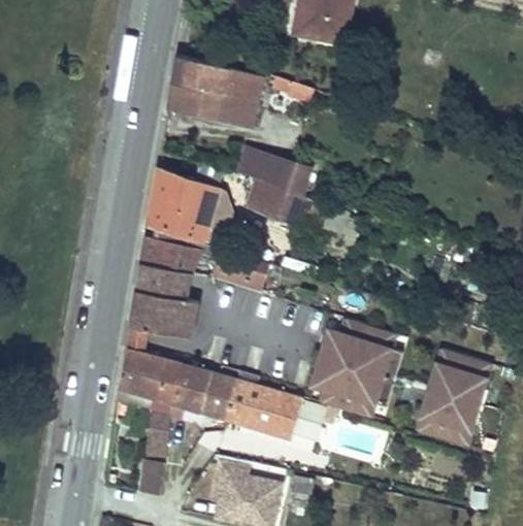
[(309,7),(304,37),(339,44),(348,0),(296,0),(295,5),(309,7)]
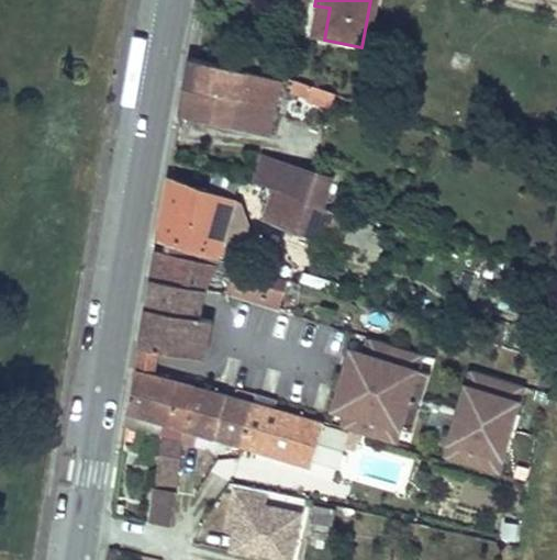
[(309,36),(324,40),(330,8),(314,6),(309,36)]
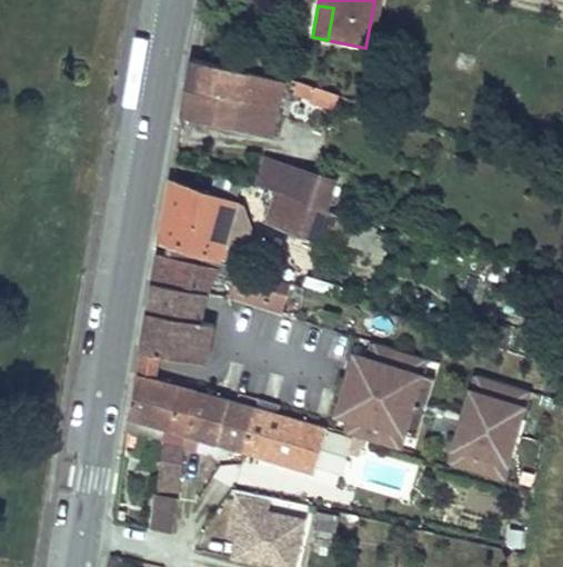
[(280,82),(193,63),(188,62),(178,120),(265,139),(280,82)]
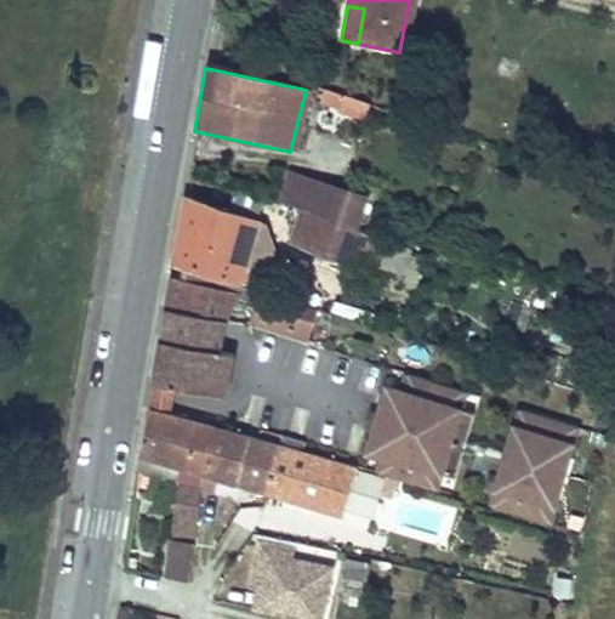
[(358,123),(364,109),(348,104),(314,90),(309,103),(358,123)]
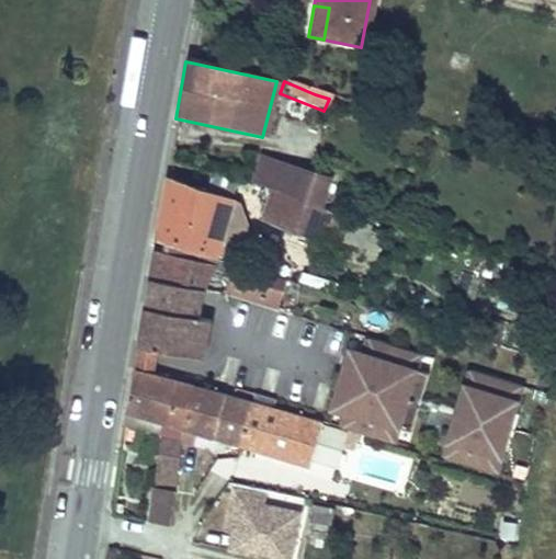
[(318,206),(326,180),(250,155),(240,182),(267,191),(301,201),(318,206)]
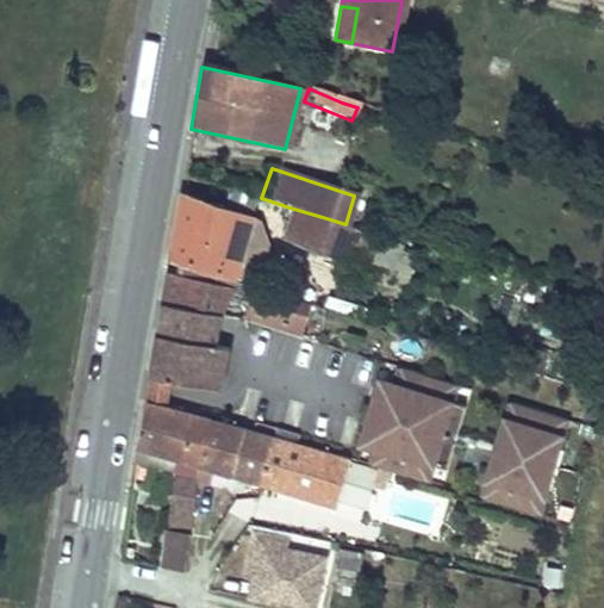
[(350,227),(360,199),(354,196),(346,224),(350,227)]
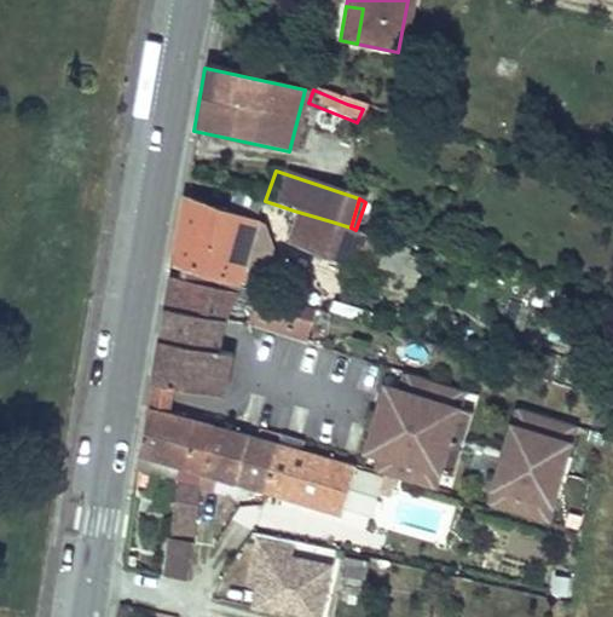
[(231,282),(253,289),(264,254),(256,224),(252,223),(253,221),(181,200),(169,264),(181,267),(231,282)]
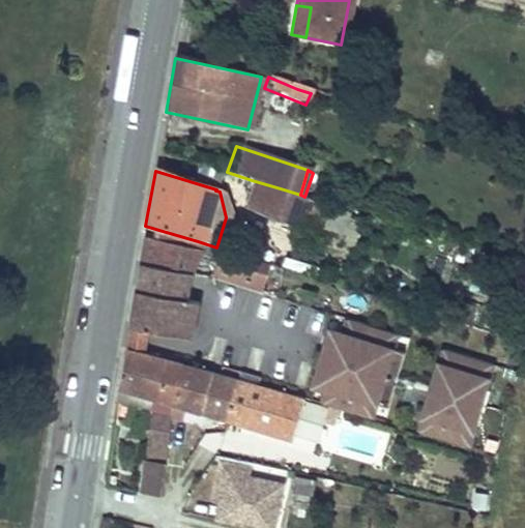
[(282,196),(284,189),(252,180),(241,207),(310,232),(318,207),(282,196)]
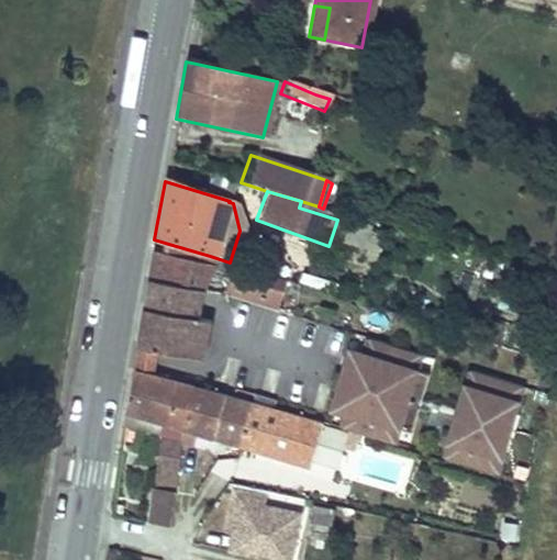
[(281,279),(210,257),(210,256),(165,243),(163,255),(152,253),(147,281),(197,291),(200,291),(209,271),(227,276),(222,294),(273,310),(281,279)]
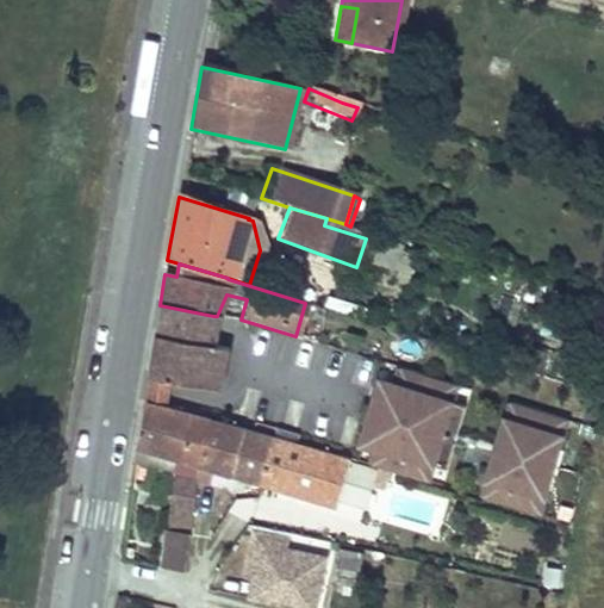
[(211,328),(213,316),(160,305),(148,378),(242,395),(249,357),(240,355),(244,334),(211,328)]
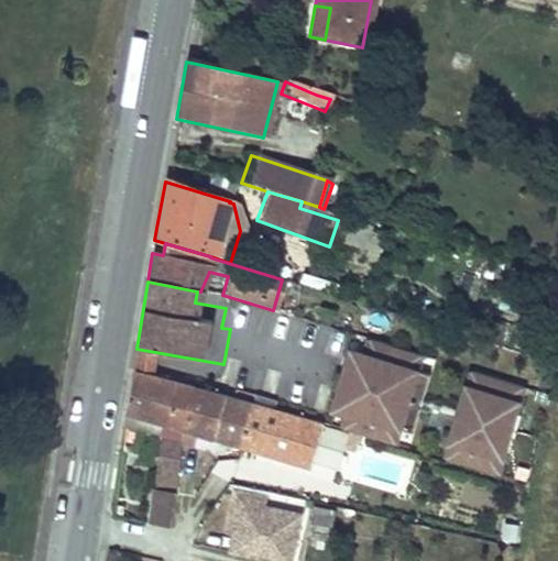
[(408,432),(426,372),(412,369),(416,354),(364,338),(360,354),(347,350),(330,409),(343,414),(338,429),(342,430),(352,433),(391,444),(395,428),(408,432)]
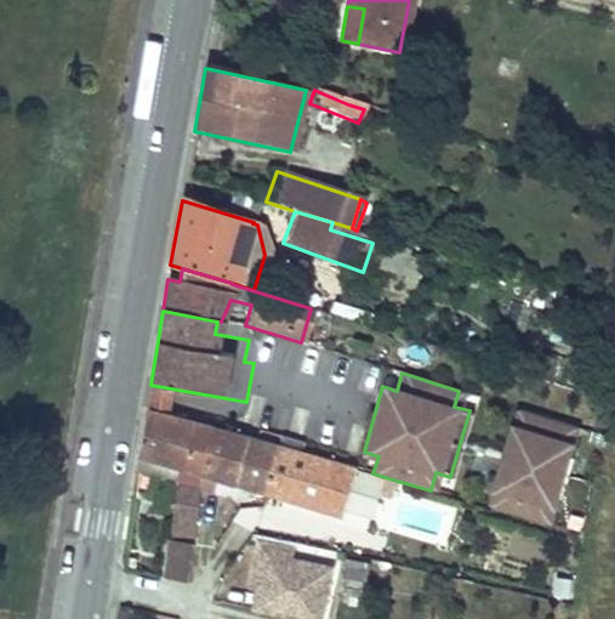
[(544,490),(554,452),(563,454),(571,426),(513,408),(487,505),(545,522),(552,494),(544,490)]
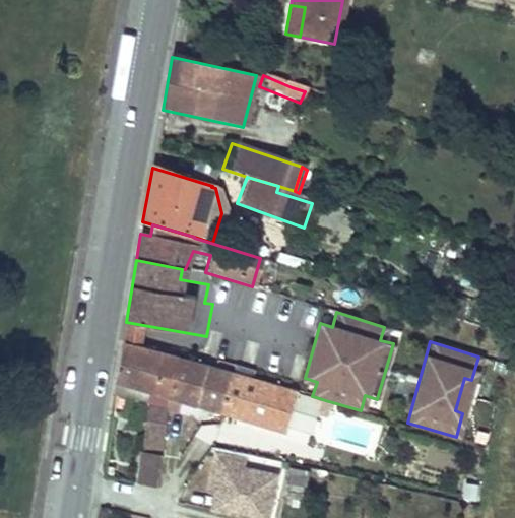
[(166,398),(177,361),(122,345),(116,384),(123,386),(166,398)]
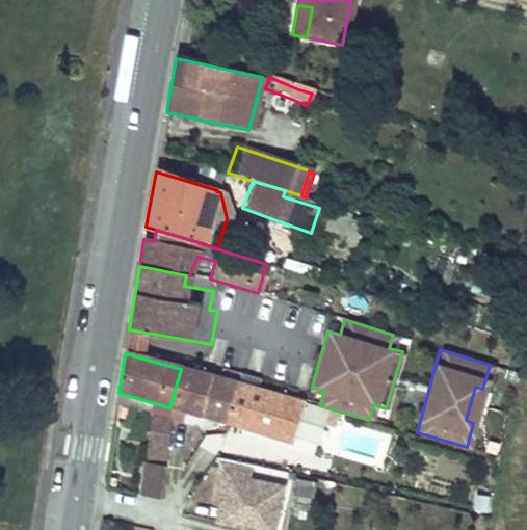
[(225,423),(236,385),(181,369),(169,407),(225,423)]
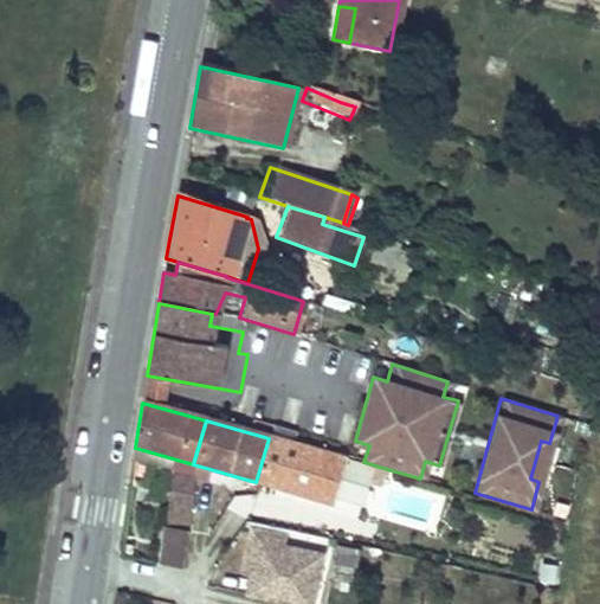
[(367,467),(269,438),(256,482),(328,502),(329,496),(357,503),(363,480),(375,483),(379,467),(368,463),(367,467)]
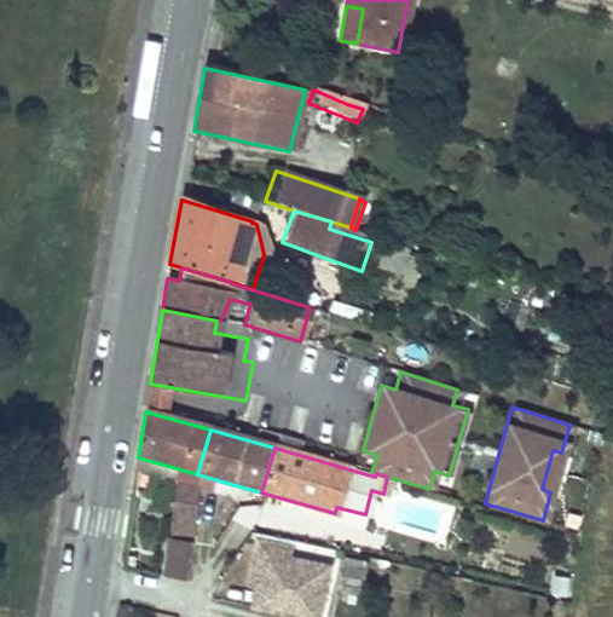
[(550,492),(561,453),(553,450),(542,489),(550,492)]
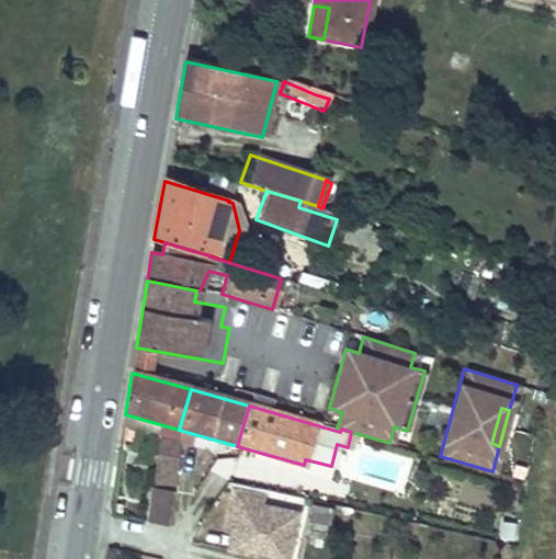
[(156,442),(177,444),(178,432),(179,430),(133,417),(131,430),(156,436),(156,442)]
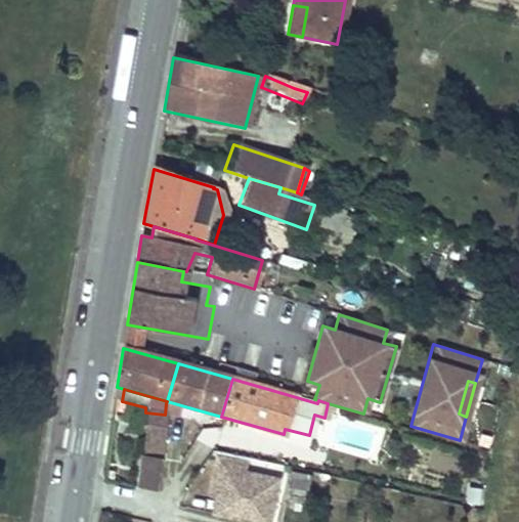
[(145,412),(140,457),(144,457),(143,469),(138,468),(135,487),(155,490),(159,460),(165,415),(145,412)]
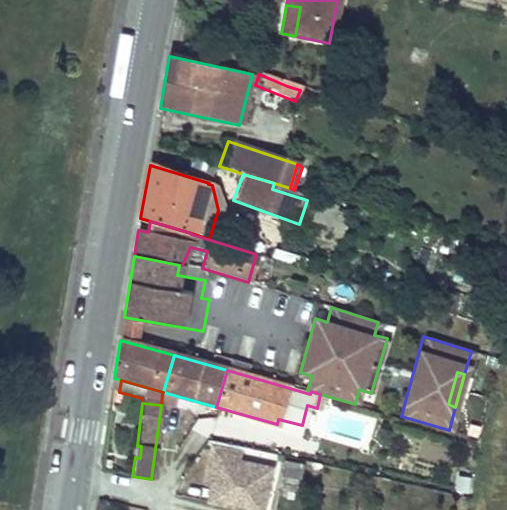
[(201,484),(209,486),(215,456),(237,461),(239,453),(209,446),(201,484)]
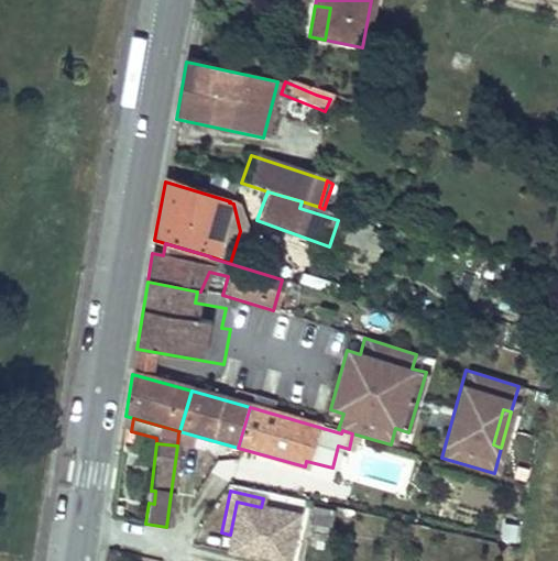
[(230,535),(227,553),(260,560),(286,560),(297,515),(261,507),(237,502),(230,535)]
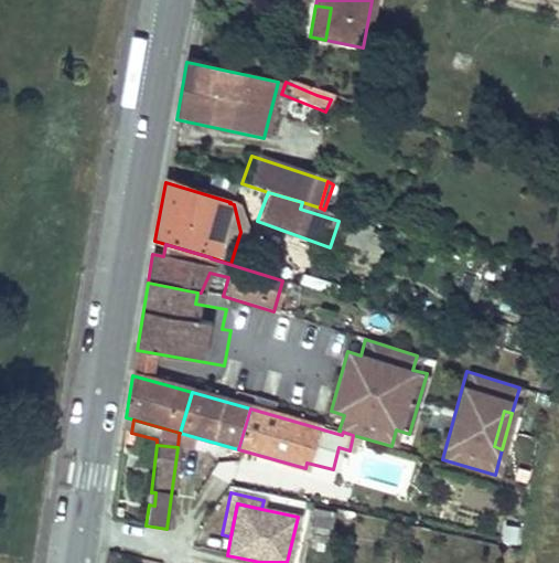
[(307,524),(328,530),(331,513),(310,509),(307,524)]
